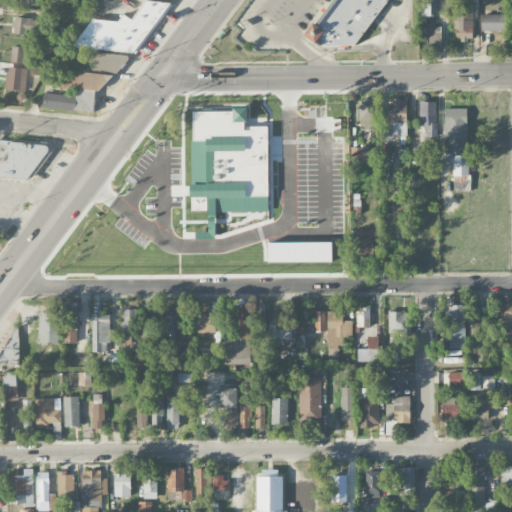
[(136,52),(170,2),(145,0),(132,20),(124,14),(119,21),(92,19),(76,43),(81,47),(136,52)]
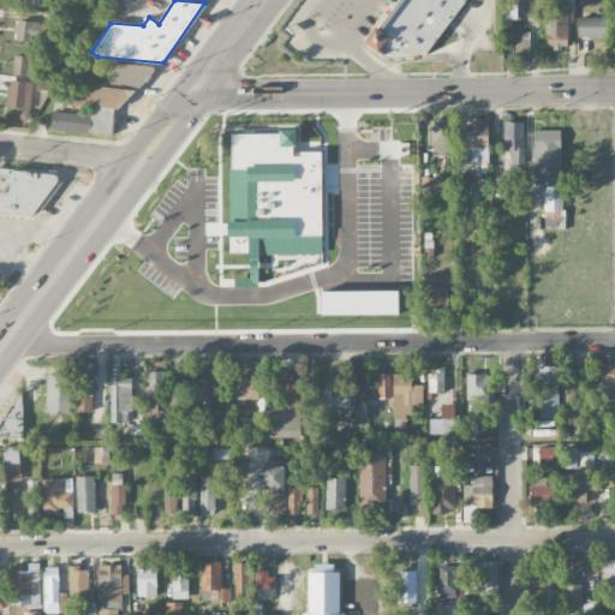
[(401,0),(383,28),(375,28),(366,41),(384,54),(429,54),(465,0),(401,0)]
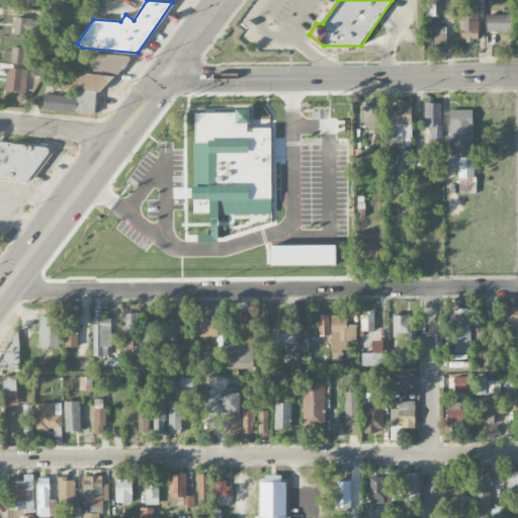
[(479,10),(460,9),(459,39),(479,40),(479,10)]
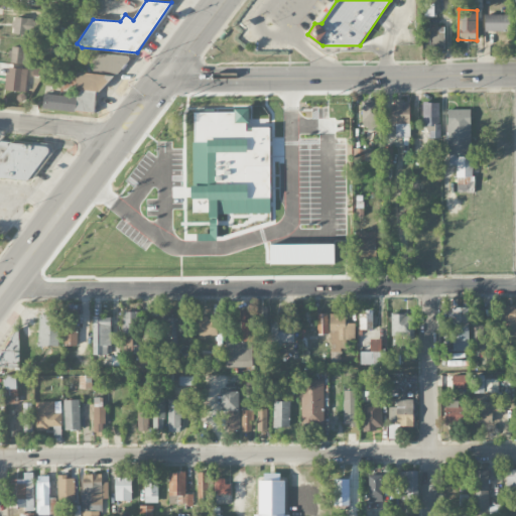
[(510,14),(484,14),(484,30),(510,31),(510,14)]
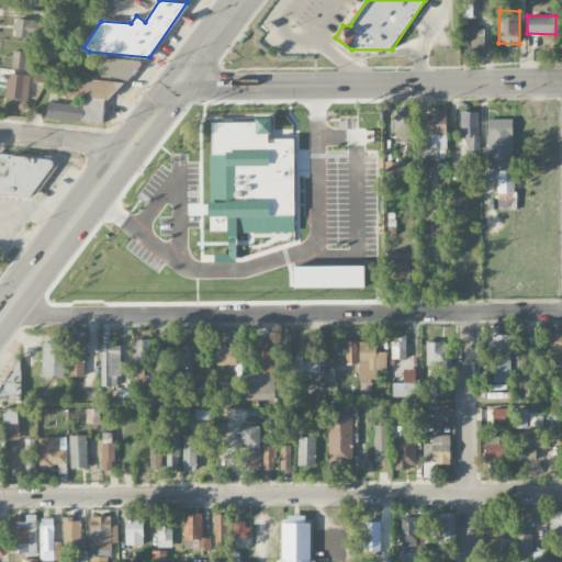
[(13,36),(42,37),(43,20),(13,19),(13,36)]
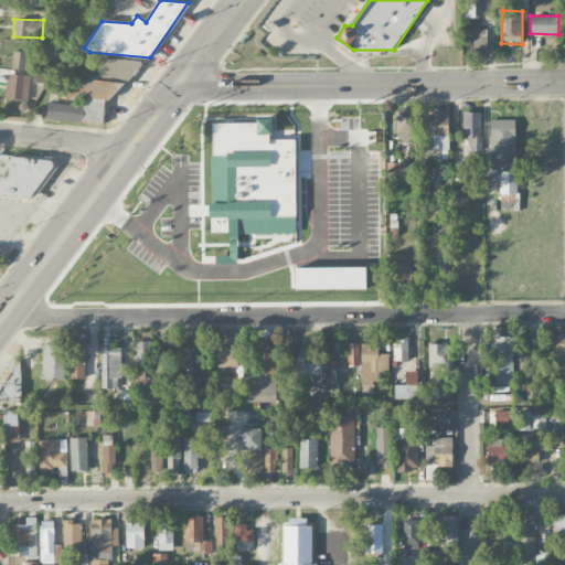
[(487,53),(486,29),(470,29),(470,53),(487,53)]
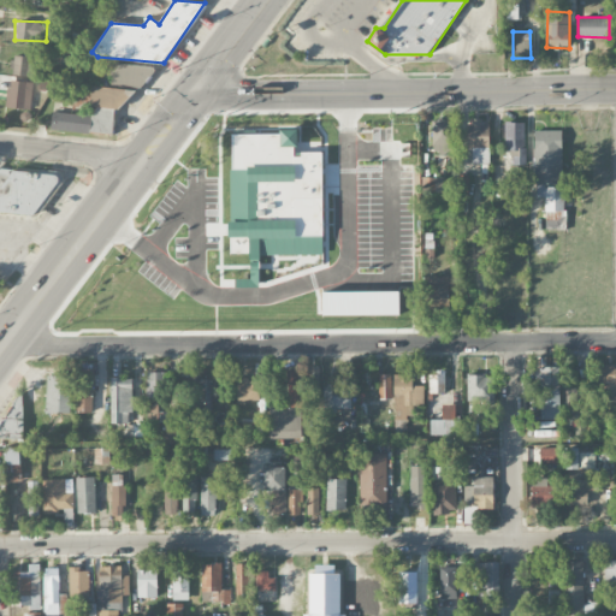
[(35,76),(36,57),(12,55),(11,75),(35,76)]
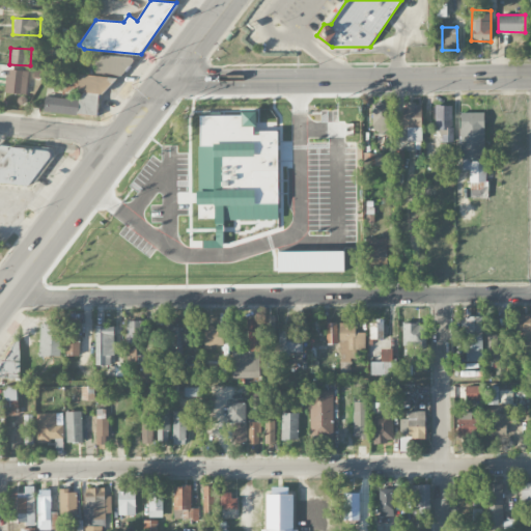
[(104,73),(129,74),(129,57),(105,56),(104,73)]
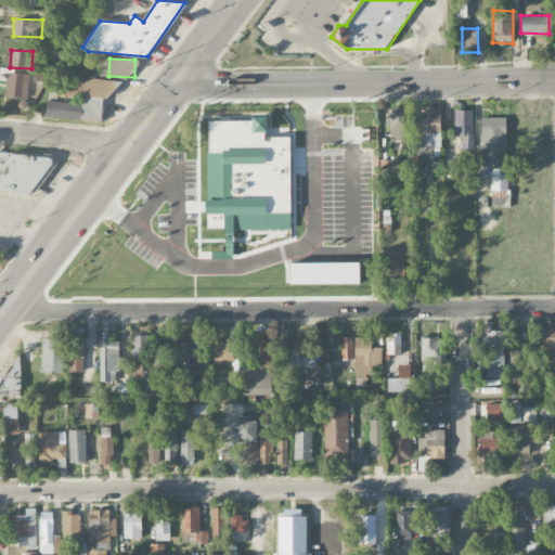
[(28,74),(7,73),(5,97),(27,98),(28,74)]
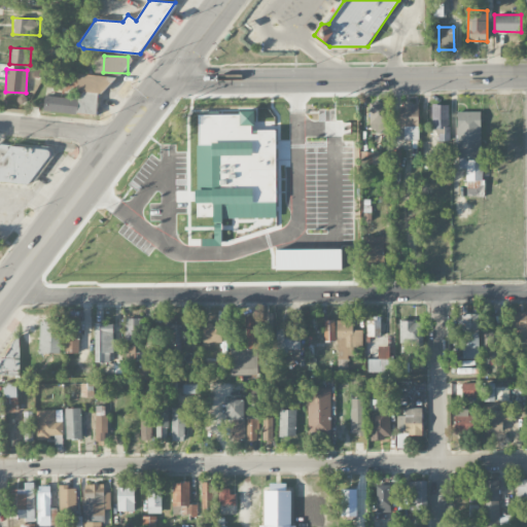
[(78,92),(109,92),(109,75),(78,75),(78,92)]
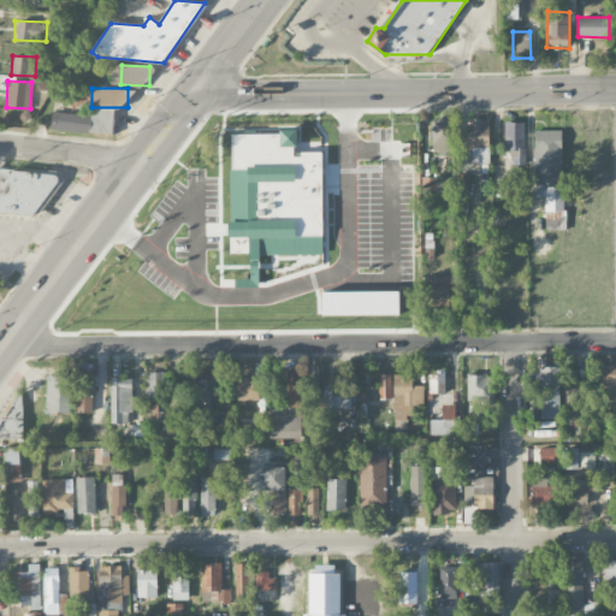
[(90,131),(112,135),(117,110),(94,106),(90,131)]
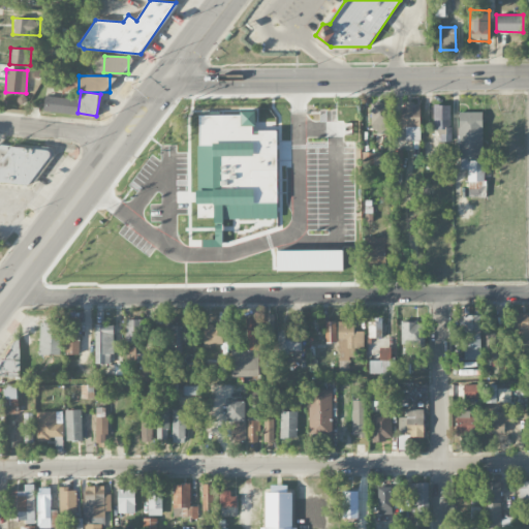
[(79,99),(44,94),(42,110),(76,115),(79,99)]
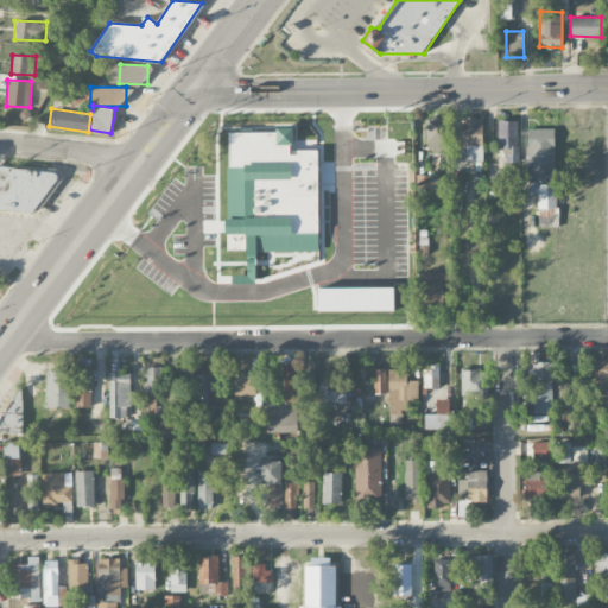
[(449,118),(425,118),(425,149),(448,150),(449,118)]
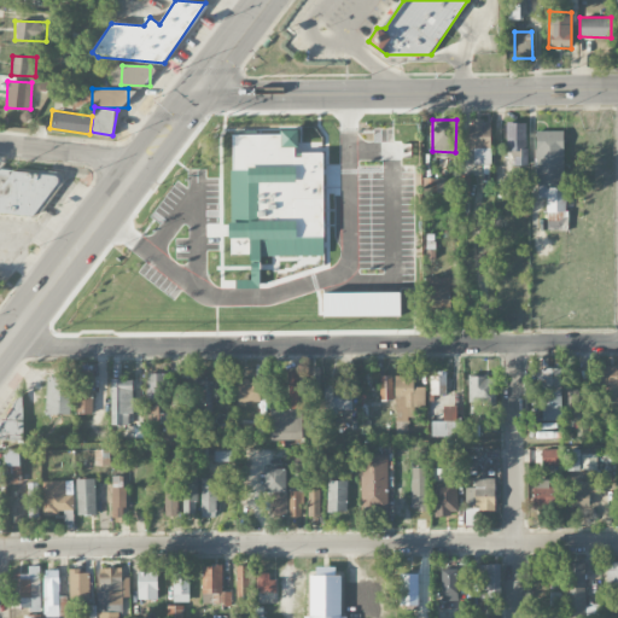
[(507,151),(512,151),(513,165),(528,164),(526,122),(506,122),(507,151)]
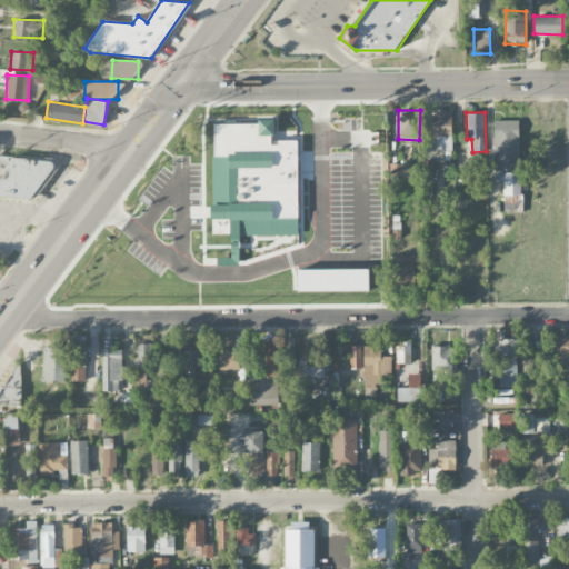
[(520,120),(493,120),(493,181),(503,181),(503,211),(519,211),(520,120)]
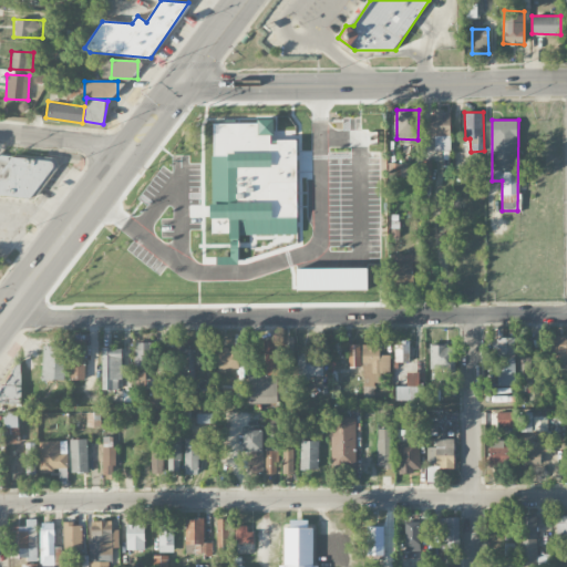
[(214,122),(214,232),(245,233),(245,223),(255,223),(255,228),(267,228),(267,218),(296,218),(297,142),(272,142),(272,122),(214,122)]
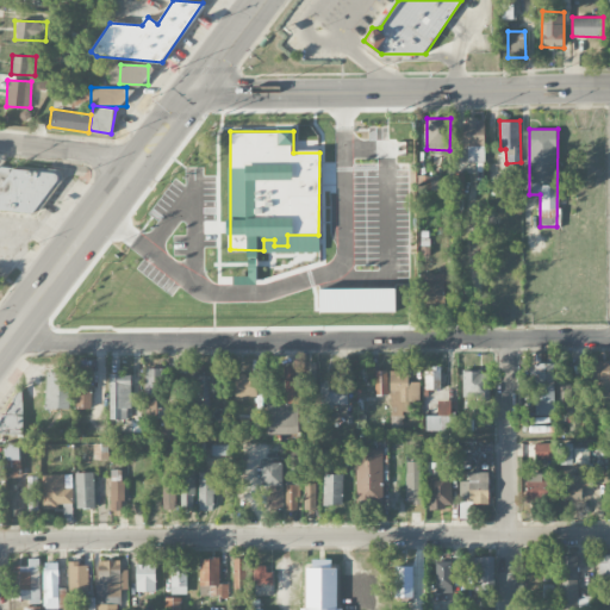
[(0,209),(45,213),(49,172),(0,167),(0,209)]
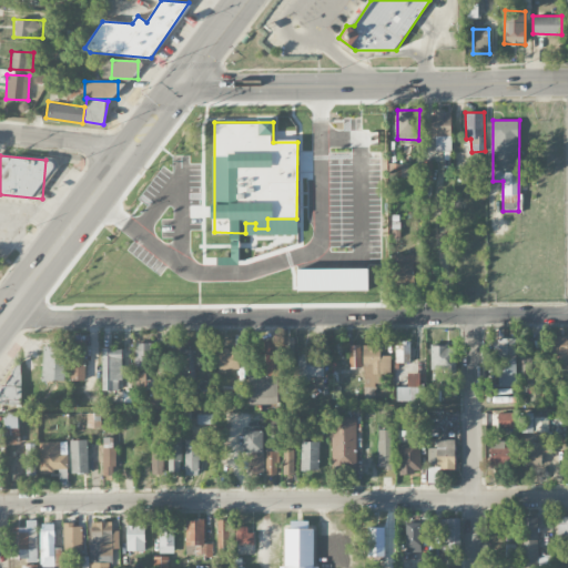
[(393,287),(415,286),(414,254),(392,254),(393,287)]
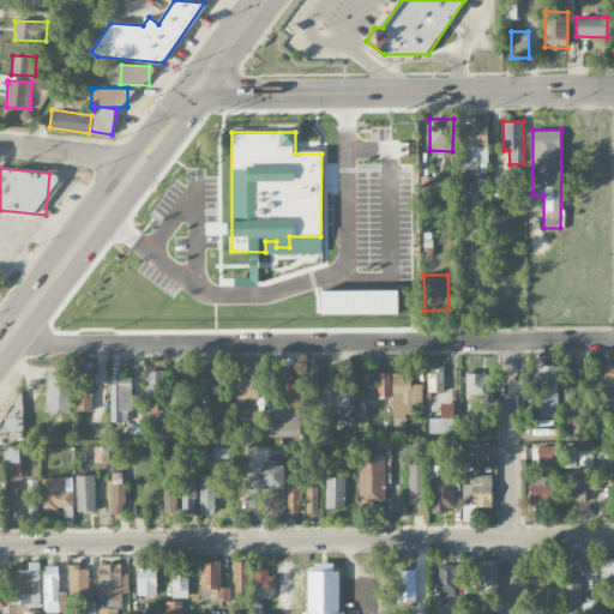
[(613,398),(613,362),(596,363),(597,399),(613,398)]
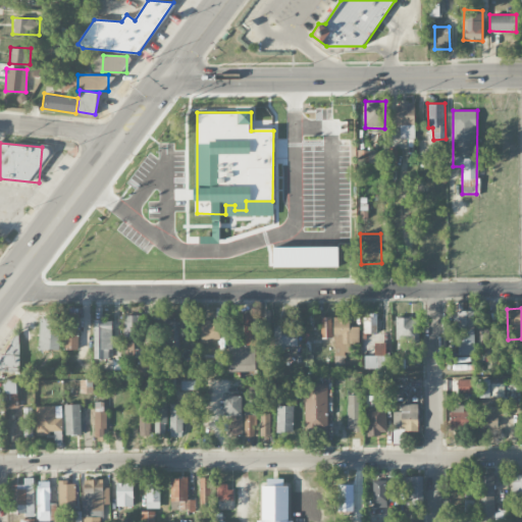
[(474,311),(454,311),(454,323),(458,323),(458,355),(474,355),(474,311)]
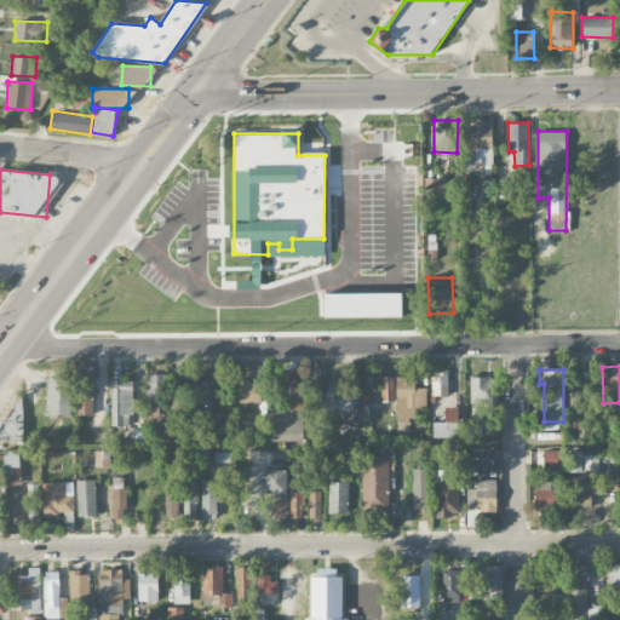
[(271,441),(306,441),(306,392),(299,392),(299,372),(291,372),(290,411),(271,409),(271,441)]
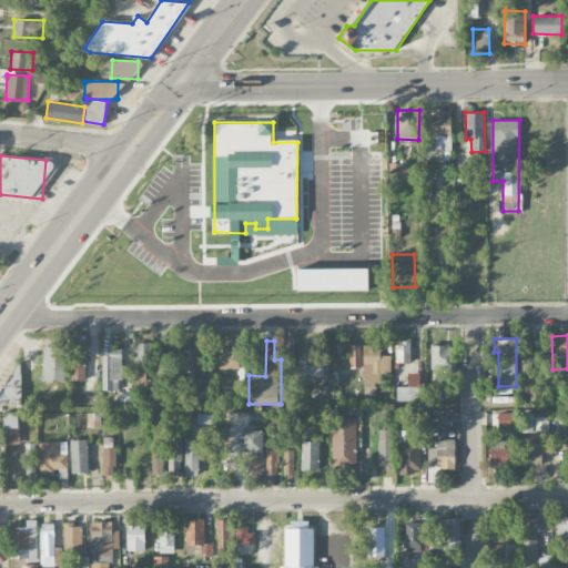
[(411,341),(396,341),(396,362),(411,363),(411,341)]
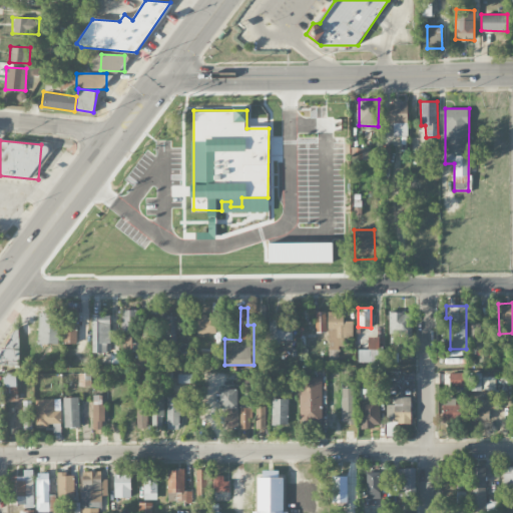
[(76,310),(65,310),(64,344),(76,344),(76,310)]
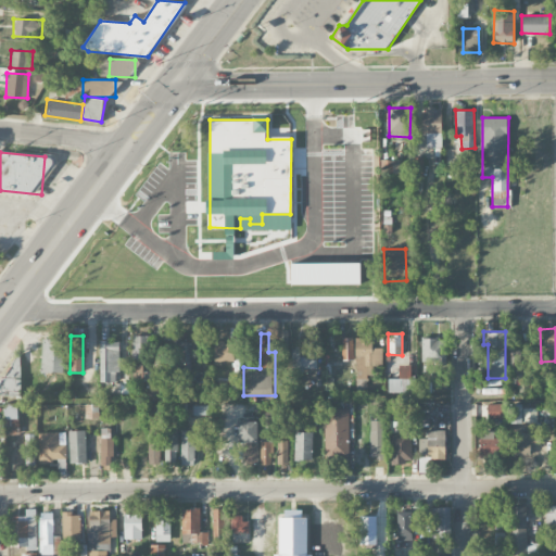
[(149,336),(133,336),(133,361),(148,361),(149,336)]
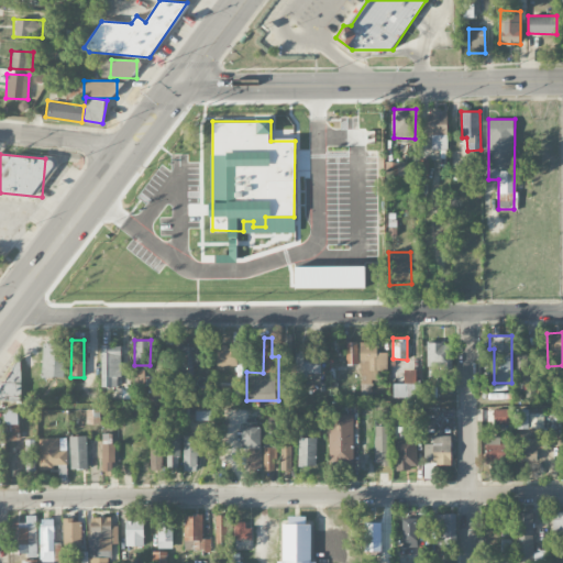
[(359,341),(346,342),(346,364),(359,364),(359,341)]
